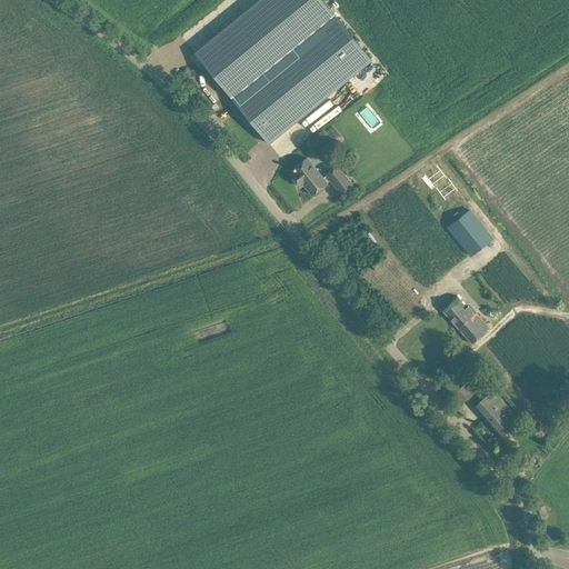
[(236,0),(186,40),(269,143),(360,70),(302,0),(236,0)]
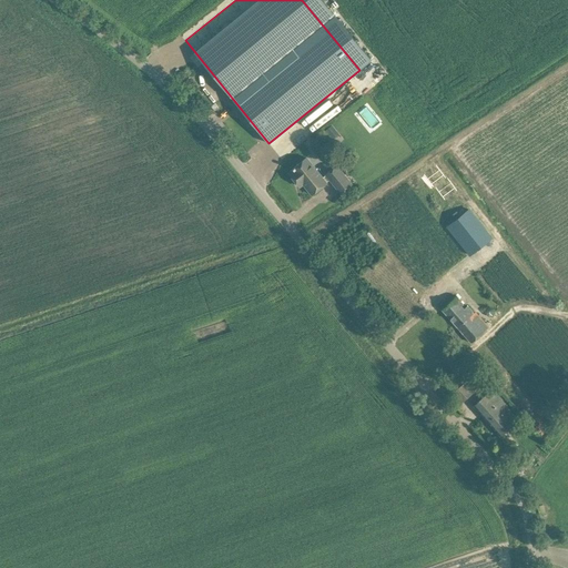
[(296,183),(300,180),(312,194),(326,183),(330,180),(341,193),(352,184),(336,165),(325,174),(326,175),(323,178),(306,158),(292,170),(293,171),(290,173),(296,183)]
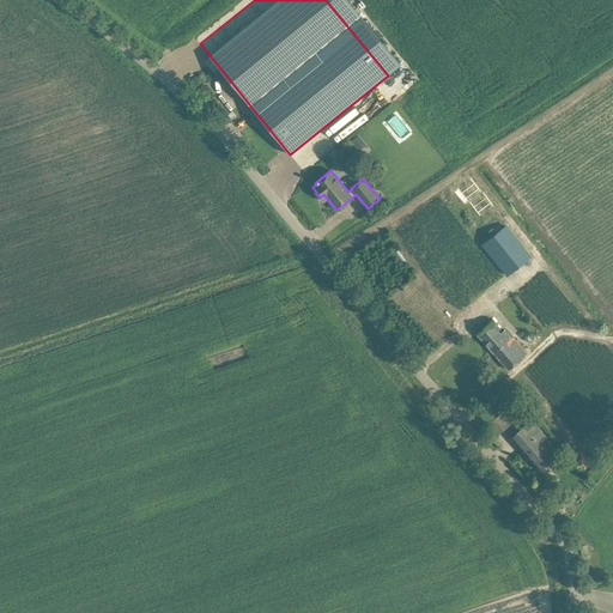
[(507,226),(483,244),(507,275),(530,256),(507,226)]
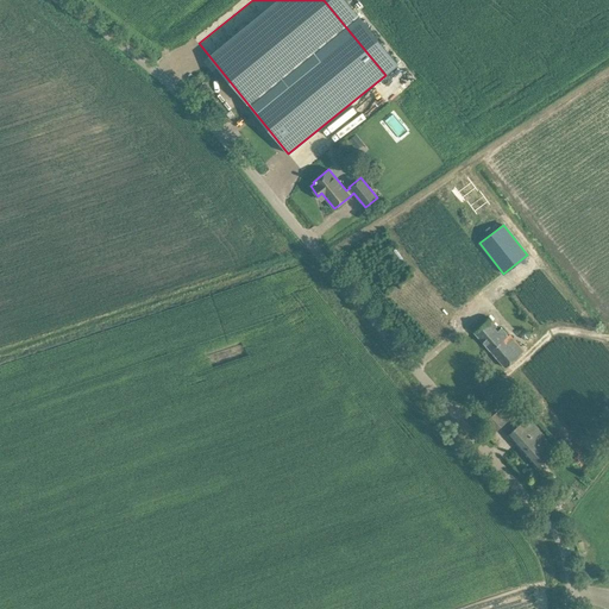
[(490,318),(473,332),(506,368),(523,351),(503,327),(497,332),(495,328),(497,326),(490,318)]
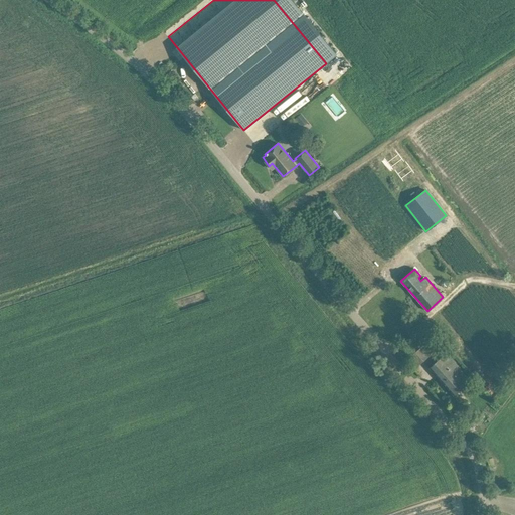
[(409,358),(417,367),(431,354),(422,345),(409,358)]
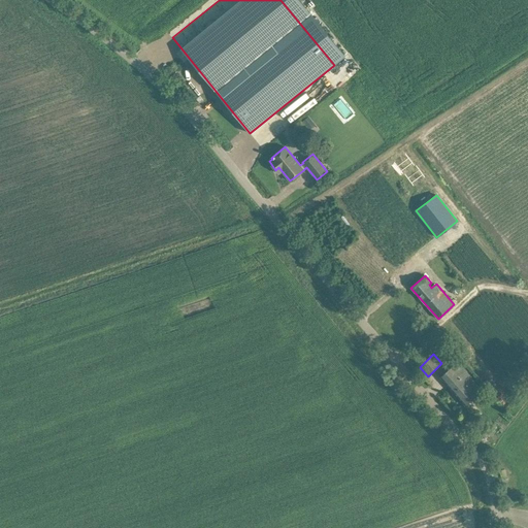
[(458,361),(440,377),(465,405),(476,395),(472,391),(476,387),(474,385),(471,388),(465,381),(470,376),(458,361)]
